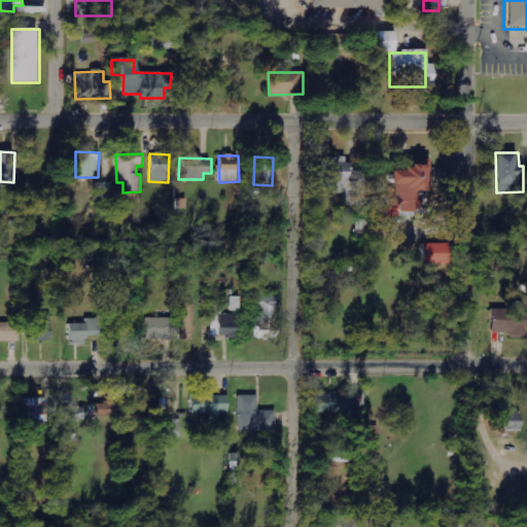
[(350,181),(350,159),(322,157),(322,180),(335,180),(335,192),(347,192),(347,207),(363,207),(363,181),(350,181)]
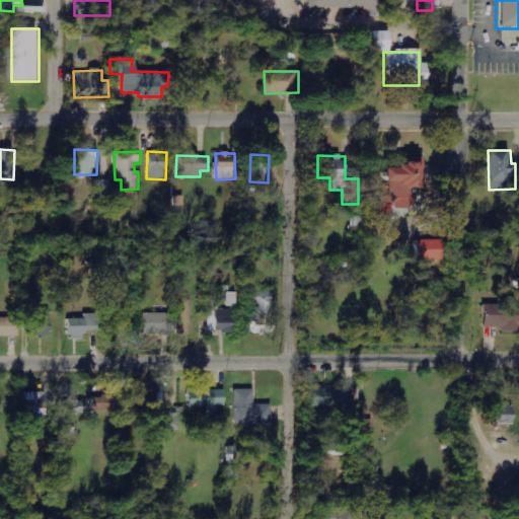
[(445,260),(445,240),(416,240),(416,261),(445,260)]
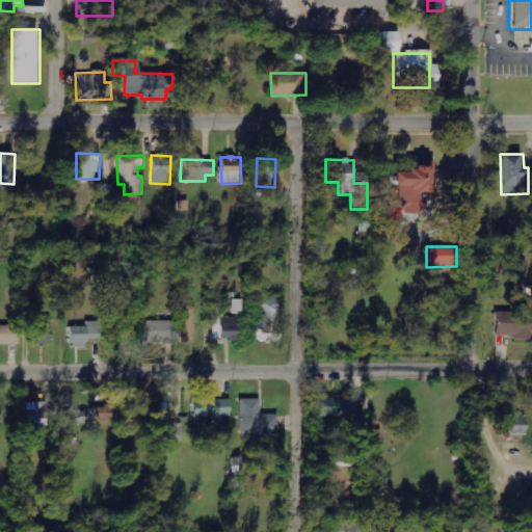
[(516,312),(496,313),(497,337),(514,336),(514,341),(531,340),(531,304),(516,304),(516,312)]
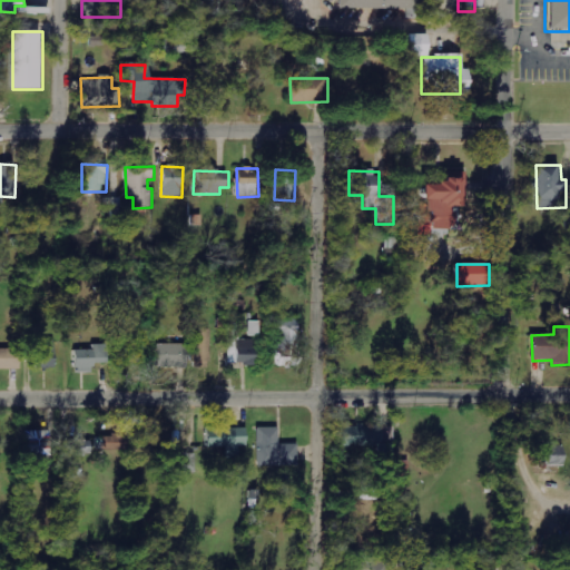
[(300,327),(278,327),(277,366),(300,366),(300,354),(298,354),(300,327)]
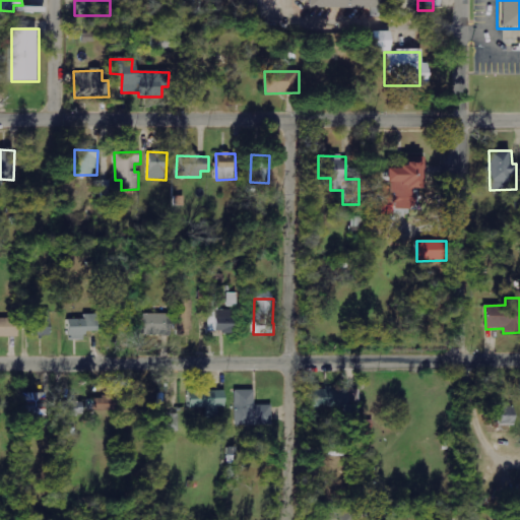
[(192,301),(176,301),(175,335),(191,336),(192,301)]
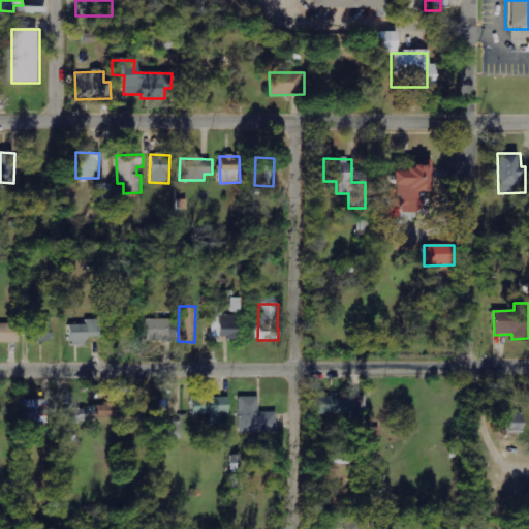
[(52,316),(36,317),(37,342),(53,341),(52,316)]
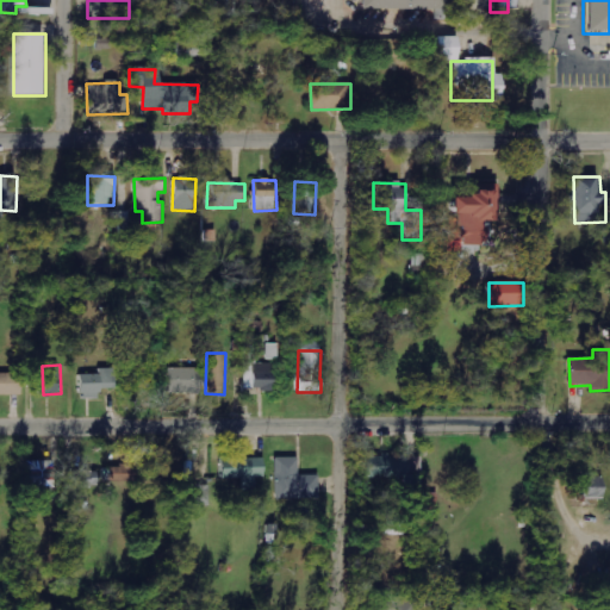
[(243,390),(274,390),(275,365),(243,365),(243,390)]
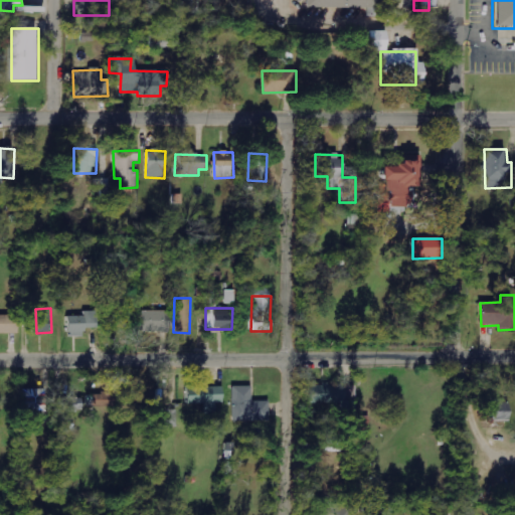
[(170,311),(143,311),(143,333),(170,332),(170,311)]
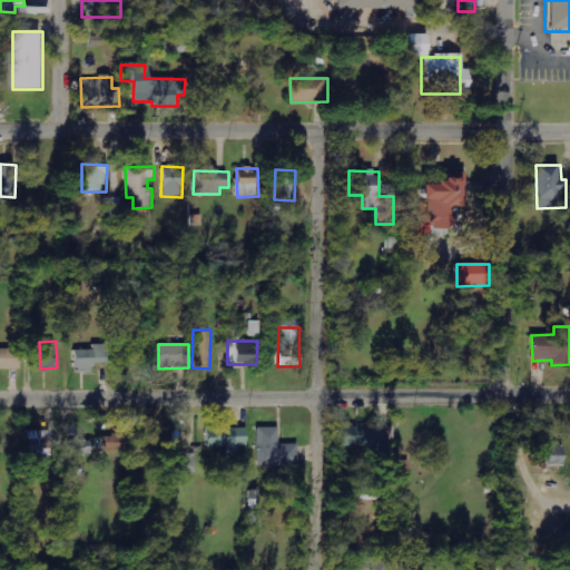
[(109,364),(109,345),(91,345),(91,350),(76,351),(77,373),(95,372),(95,364),(109,364)]
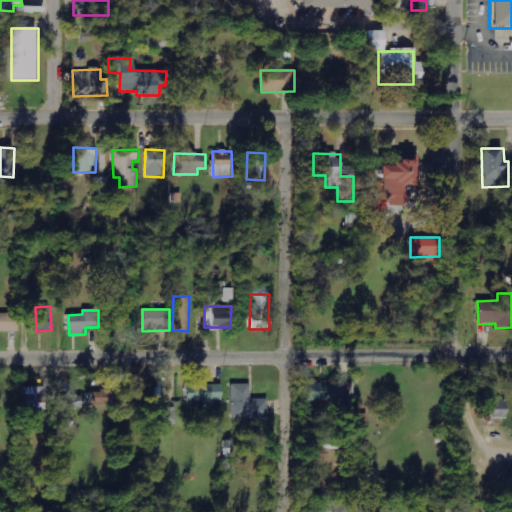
[(0,332),(20,332),(20,313),(0,313),(0,332)]
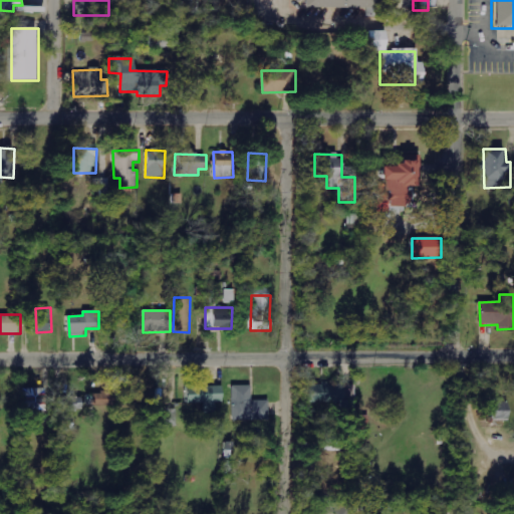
[(356,414),(356,383),(307,384),(308,404),(341,403),(341,415),(356,414)]
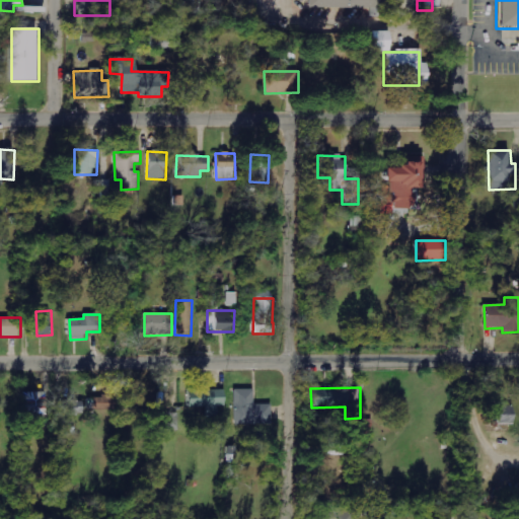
[(188,408),(226,406),(226,389),(187,390),(188,408)]
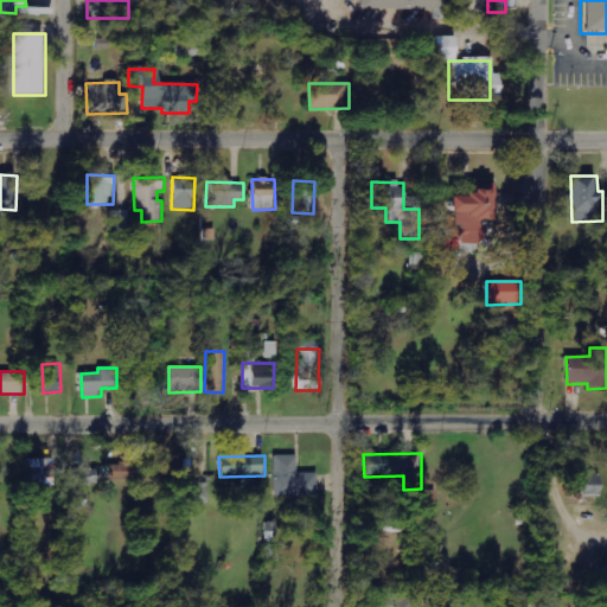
[(298,455),(275,455),(274,496),(317,497),(317,470),(298,470),(298,455)]
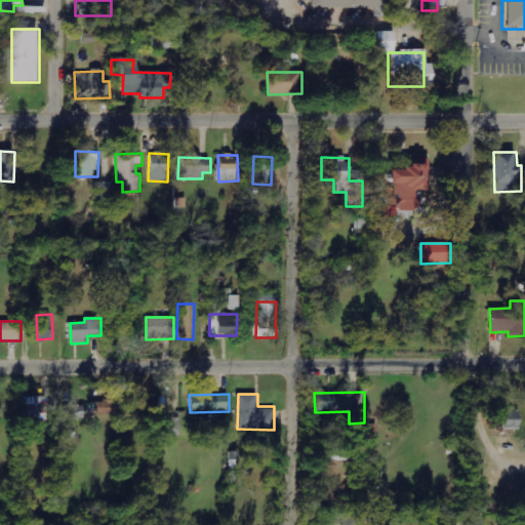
[(48,397),(24,397),(24,422),(48,421),(48,397)]
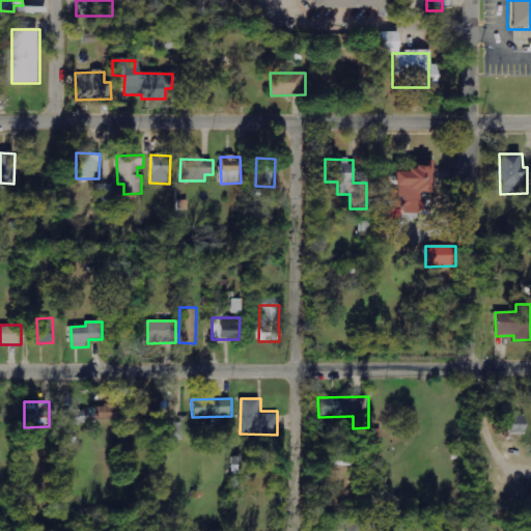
[(91,420),(117,419),(117,407),(91,407),(91,420)]
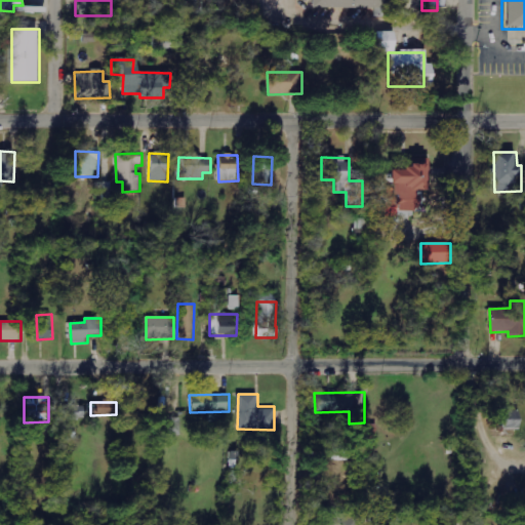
[(63,421),(85,420),(85,406),(63,406),(63,421)]
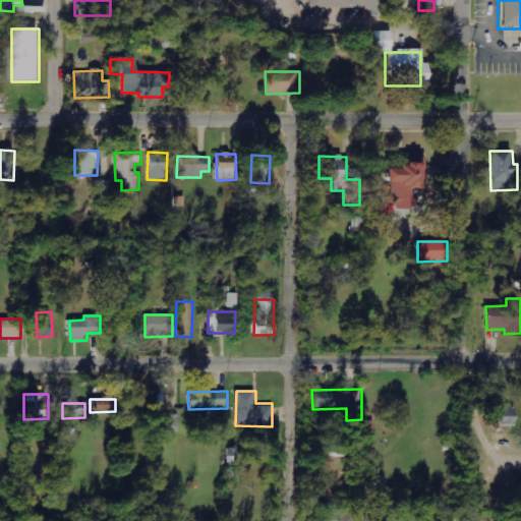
[(491,406),(491,426),(518,426),(518,406),(491,406)]
